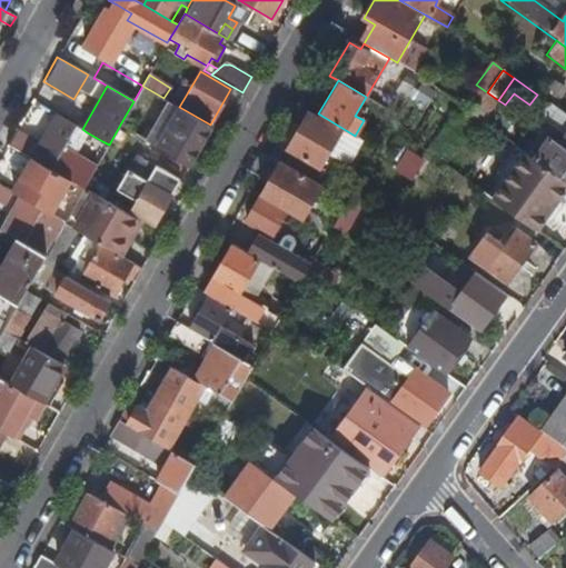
[(478,120),(495,98),(487,92),(469,115),(478,120)]
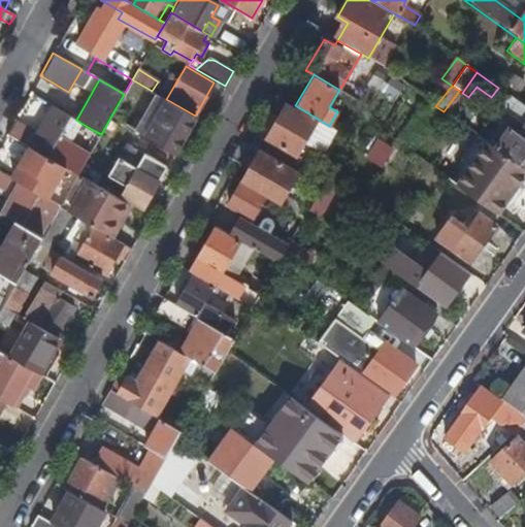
[(174,152),(195,116),(166,99),(155,93),(134,129),(174,152)]
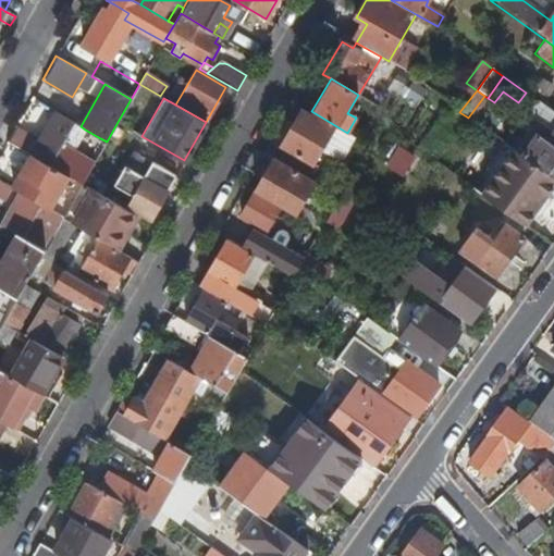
[(553,112),(537,100),(521,122),(530,130),(553,146),(553,112)]
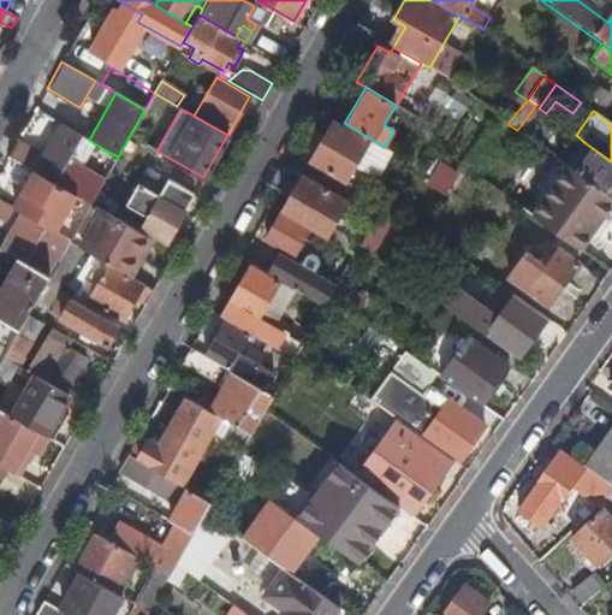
[(313,163),(346,182),(366,149),(372,153),(376,145),(334,120),(310,161),(313,163)]
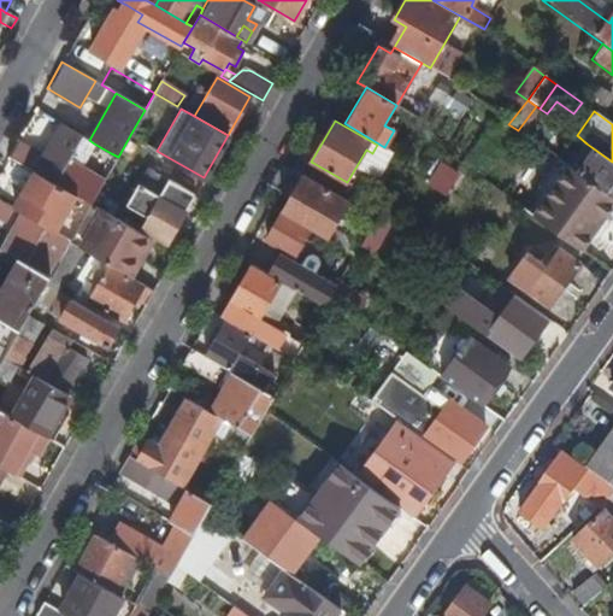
[(81,168),(94,144),(89,140),(62,124),(34,171),(76,195),(90,204),(104,181),(81,168)]
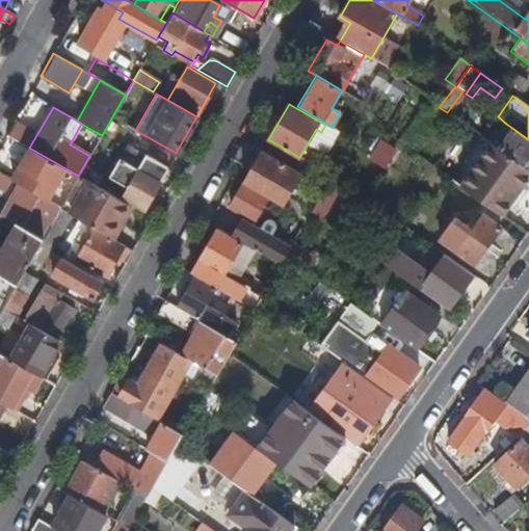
[(34,133),(14,122),(6,134),(27,147),(34,133)]
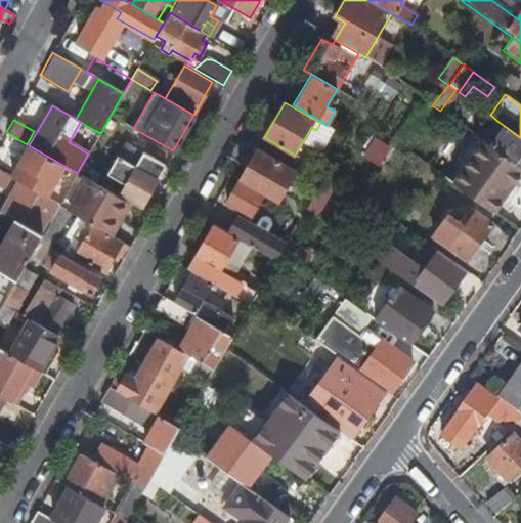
[(520,137),(498,122),(483,142),(516,167),(519,163),(520,164),(520,137)]
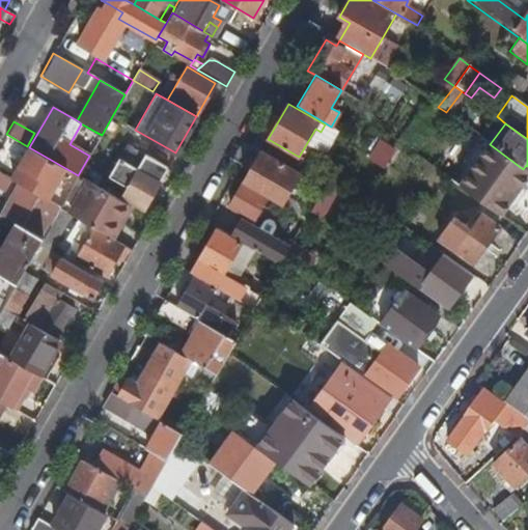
[(87,146),(93,149),(96,144),(102,135),(95,132),(87,146)]
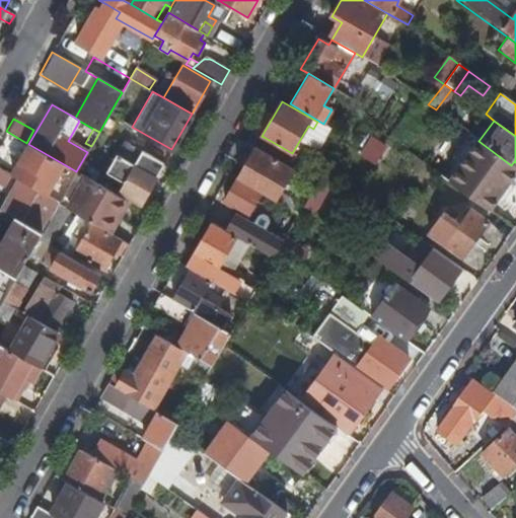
[(292,153),(264,137),(260,145),(288,161),(292,153)]
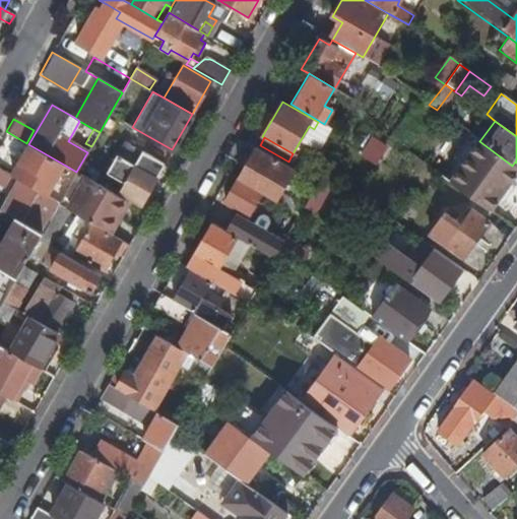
[(373,138),(354,164),(367,173),(385,147),(373,138)]
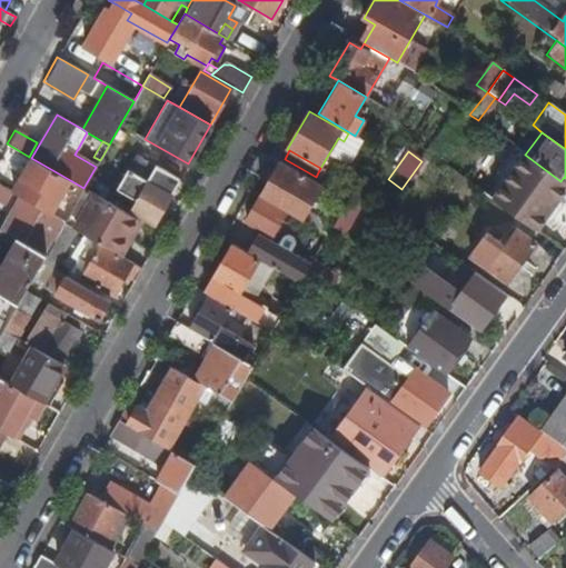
[(535,233),(556,206),(550,202),(564,183),(560,181),(525,155),(523,152),(488,199),(535,233)]
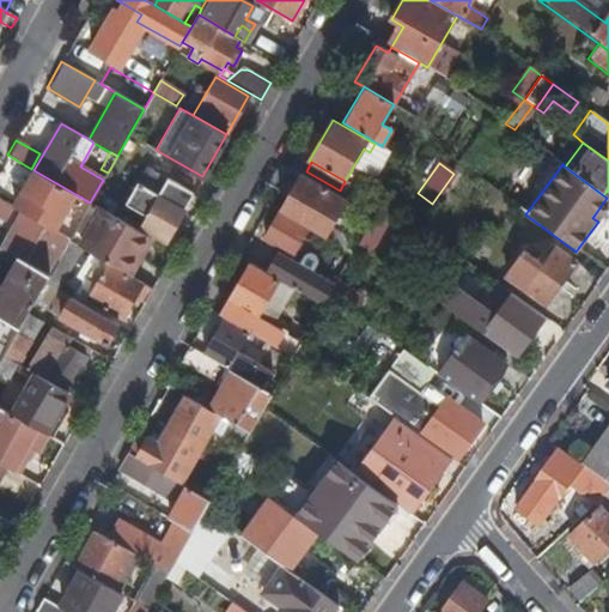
[(147,165),(138,181),(186,208),(194,193),(147,165)]
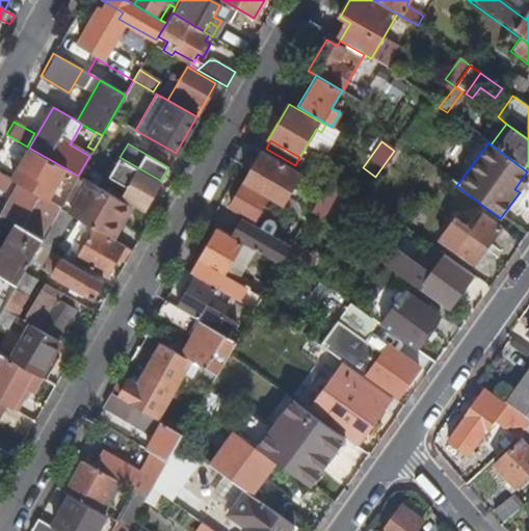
[(29,148),(10,179),(20,184),(47,200),(60,207),(78,176),(65,168),(29,148)]
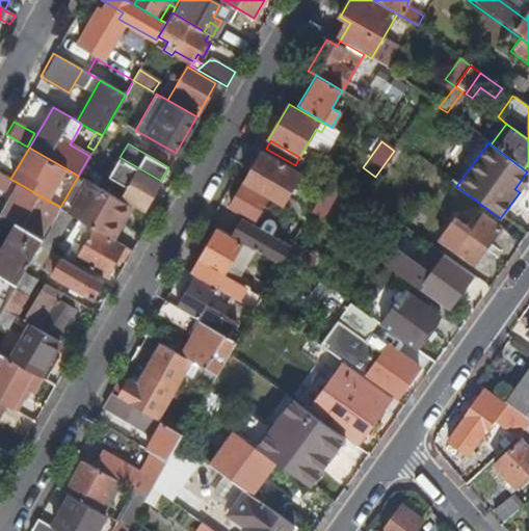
[(261,152),(243,183),(267,197),(281,206),(299,174),(261,152)]
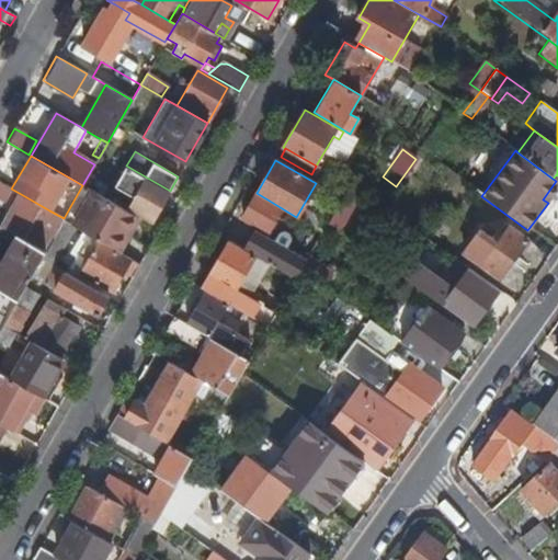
[(152,219),(170,191),(126,166),(113,189),(133,200),(128,206),(152,219)]
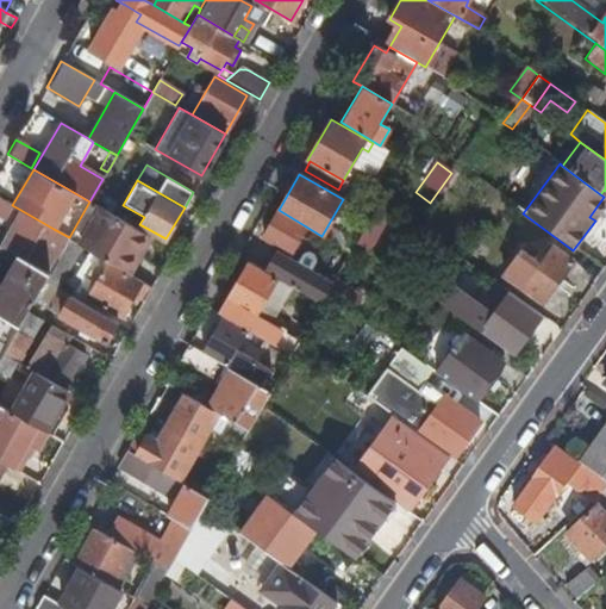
[(589,217),(595,221),(605,205),(605,198),(604,197),(589,217)]
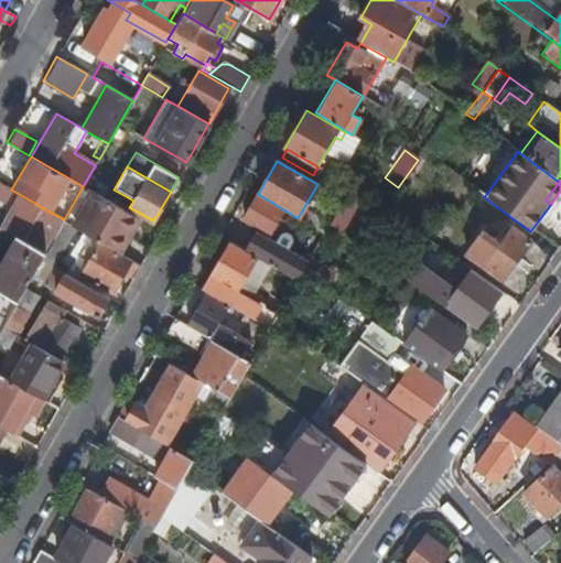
[(0,198),(4,202),(11,190),(0,183),(0,198)]
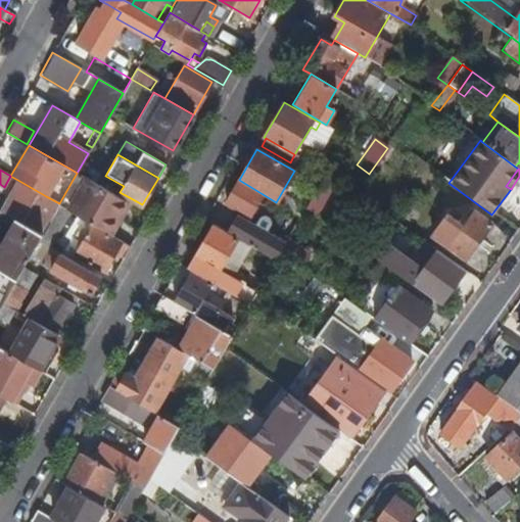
[(316,216),(339,181),(326,172),(320,182),(305,207),(316,216)]
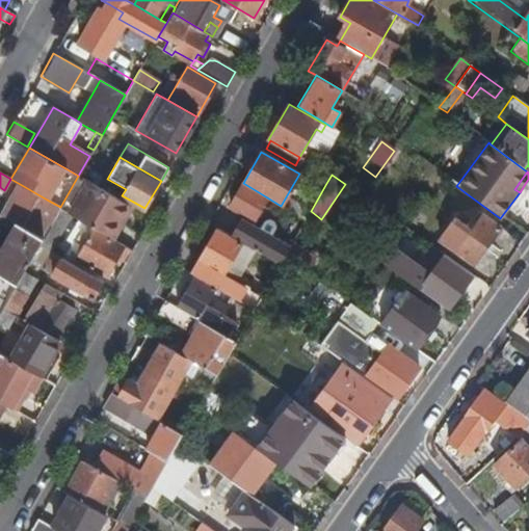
[(109,238),(129,205),(78,176),(60,207),(59,209),(70,215),(80,221),(84,223),(109,238)]
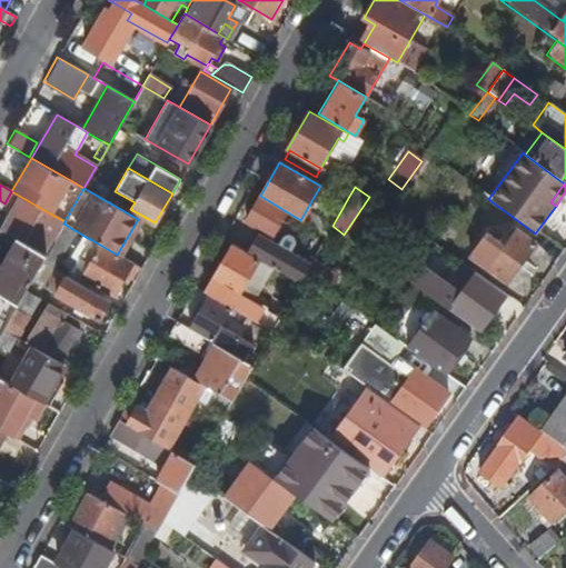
[(271,237),(286,211),(260,196),(245,222),(259,230),(246,252),(259,260),(268,266),(299,284),(311,261),(291,250),(295,245),(294,240),(293,238),(291,237),(290,236),(288,236),(283,236),(278,243),(265,236),(266,233),(271,237)]
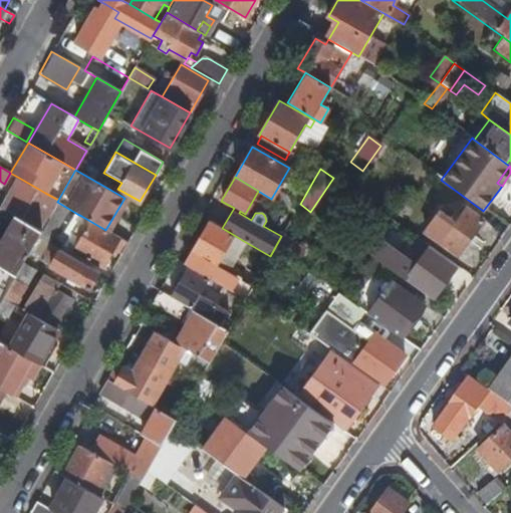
[(19,178),(2,209),(15,217),(40,231),(48,217),(57,202),(58,200),(45,193),(19,178)]
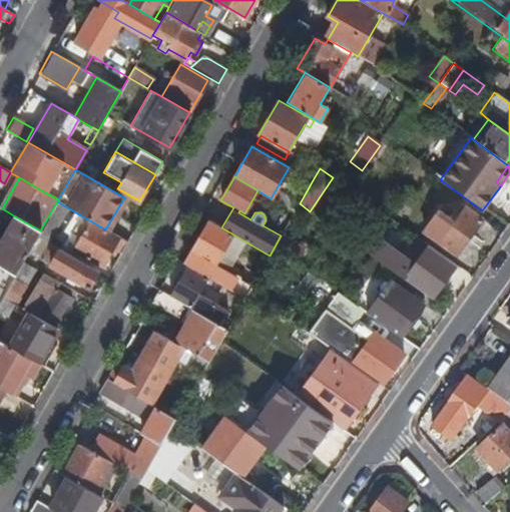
[(110,231),(129,200),(124,197),(105,229),(110,231)]
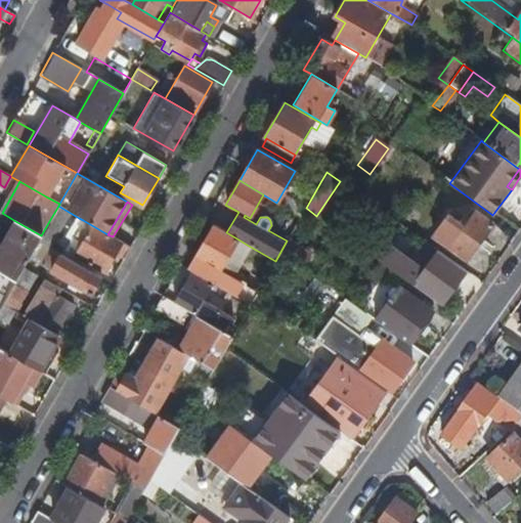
[(48,247),(69,212),(58,206),(49,221),(41,235),(38,241),(48,247)]
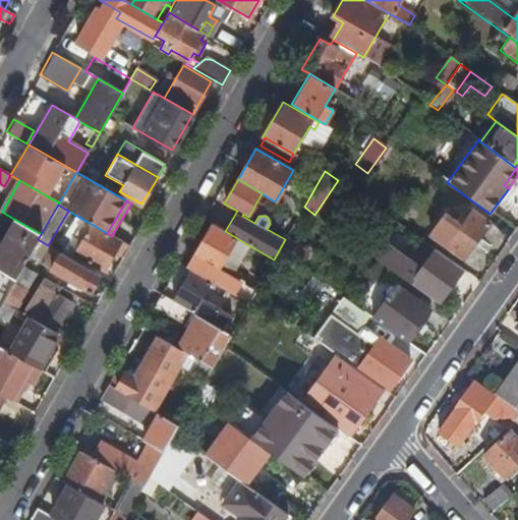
[(459,227),(438,213),(423,233),(463,261),(488,225),(470,212),(459,227)]
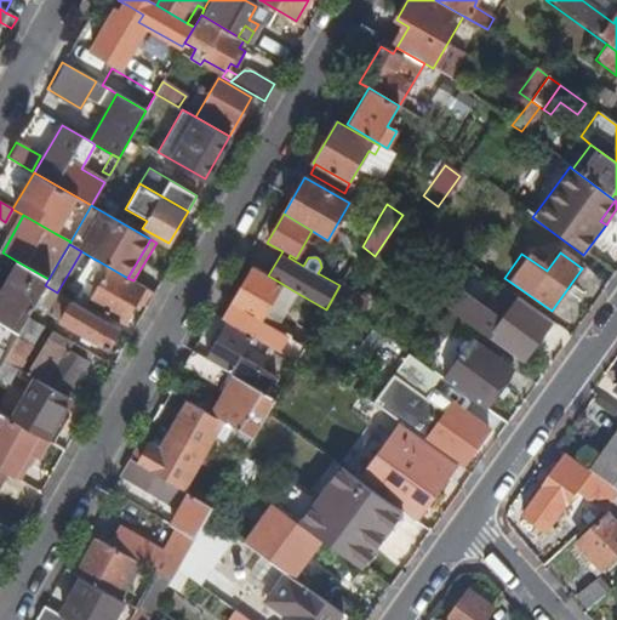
[(81,279),(86,282),(98,261),(93,259),(81,279)]
